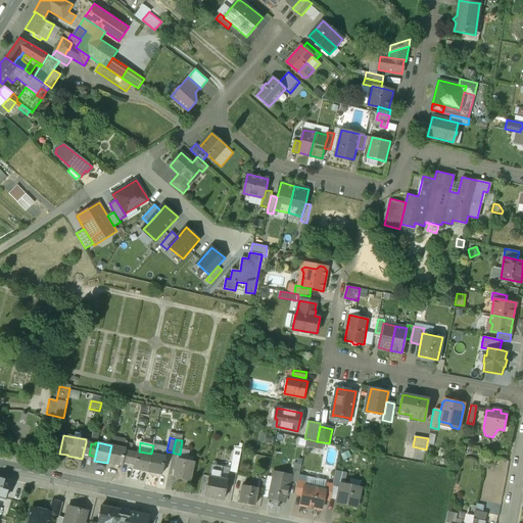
[(126,448),(111,445),(107,463),(122,467),(123,463),(126,448)]
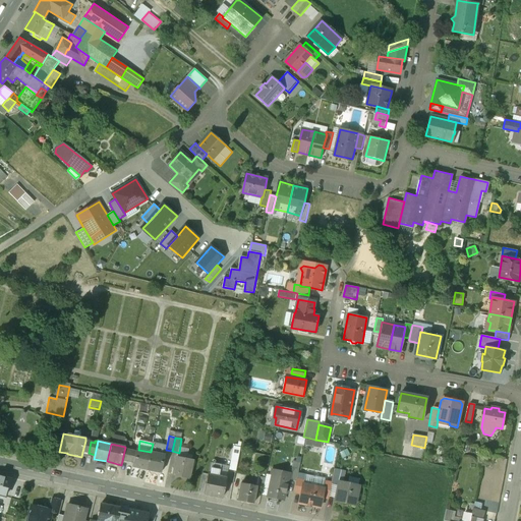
[(127,448),(125,447),(122,461),(128,462),(130,451),(127,450),(127,448)]
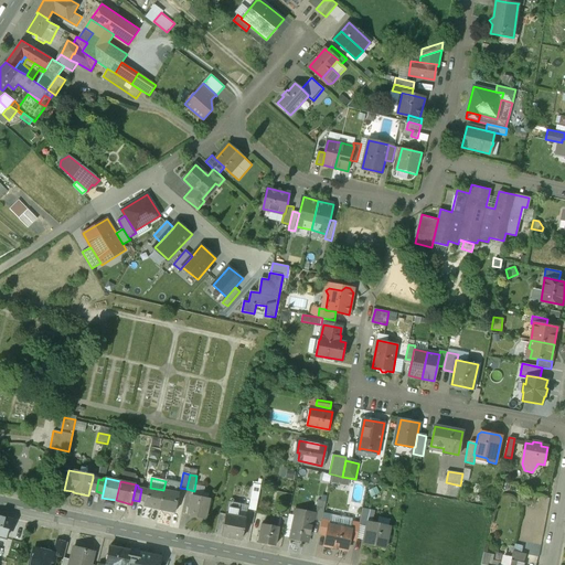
[(148,487),(142,486),(141,489),(139,501),(146,502),(149,488),(148,488),(148,487)]
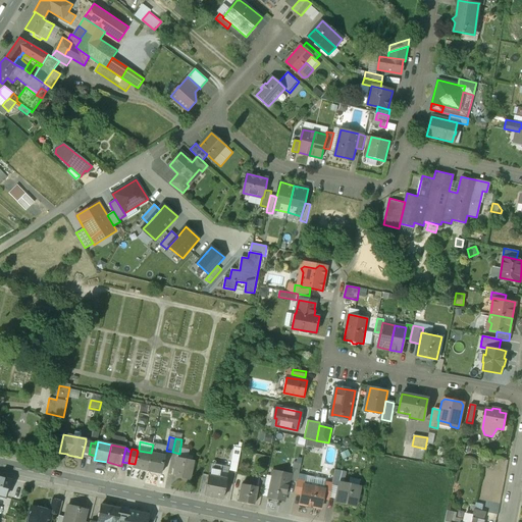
[(139,451),(137,450),(137,451),(138,451),(135,464),(134,468),(148,471),(151,453),(139,451)]
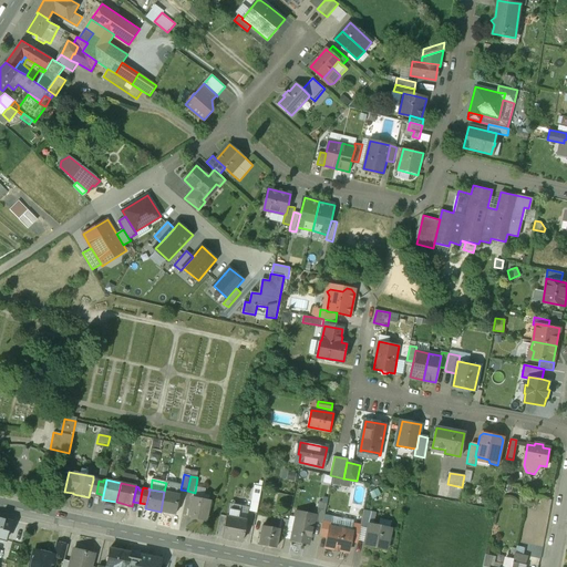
[(171,493),(164,492),(161,512),(160,512),(176,515),(181,493),(171,491),(171,493)]
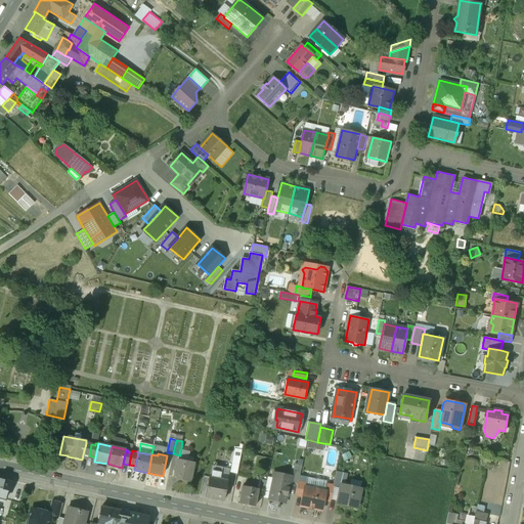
[(235,453),(232,470),(238,471),(242,454),(235,453)]
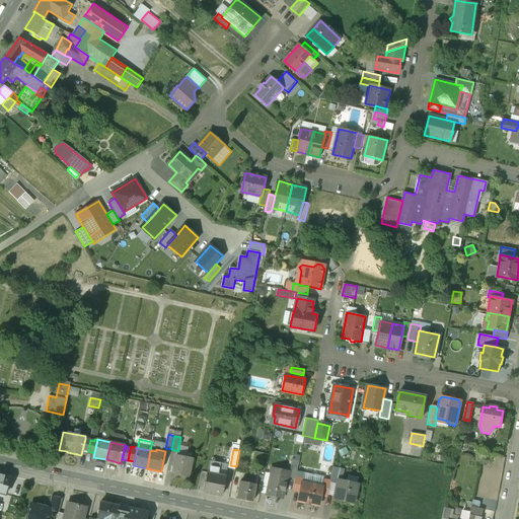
[(493,456),(482,454),(480,460),(492,463),(493,456)]
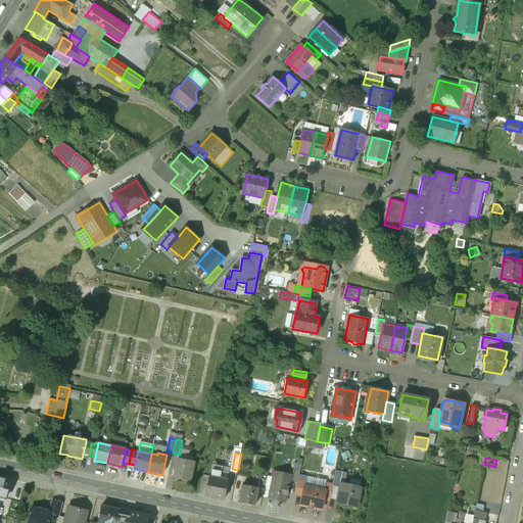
[(193,463),(178,459),(174,477),(190,481),(193,469),(192,468),(193,463)]
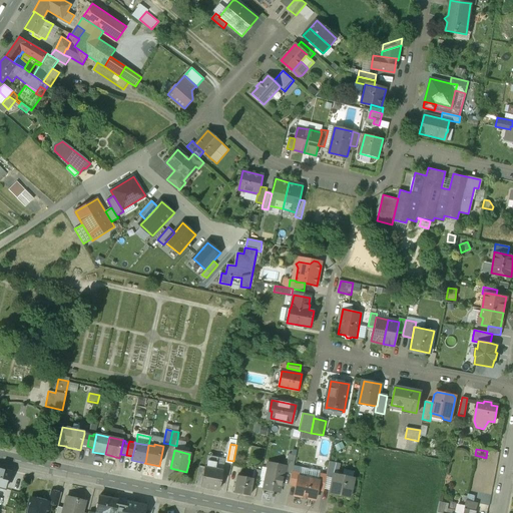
[(243,452),(236,451),(232,474),(239,475),(243,452)]
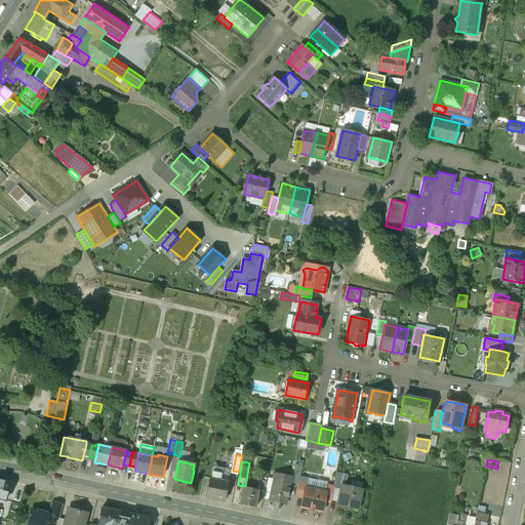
[(228,482),(220,480),(223,469),(213,467),(211,479),(210,479),(206,498),(225,501),(227,490),(230,491),(231,487),(227,487),(228,482)]
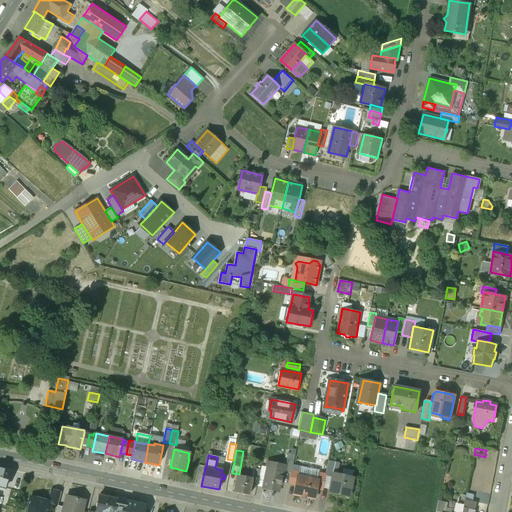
[(294,461),(288,460),(285,472),(292,473),(292,472),(294,461)]
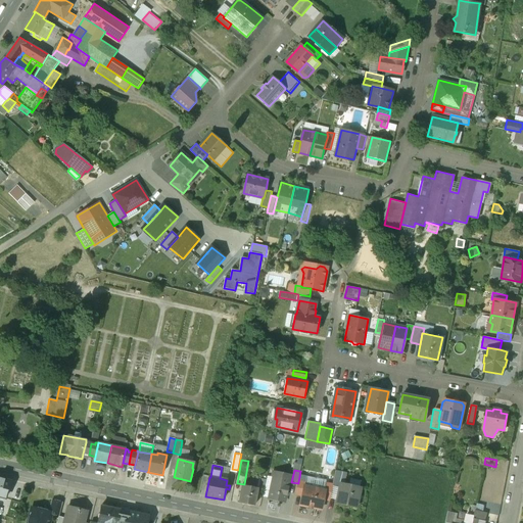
[(342,475),(336,474),(334,486),(340,488),(341,484),(342,475)]
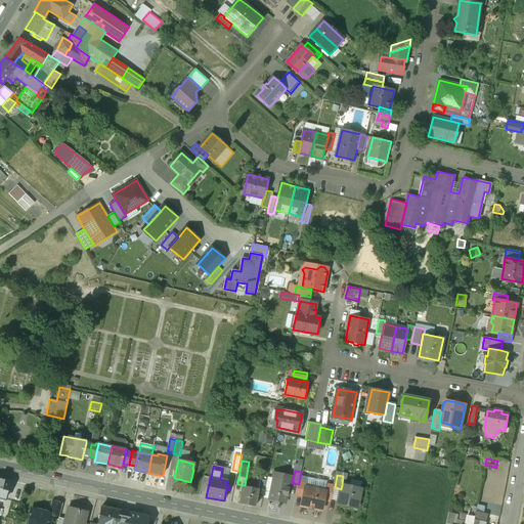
[(262,480),(253,478),(251,487),(259,489),(261,489),(262,480)]
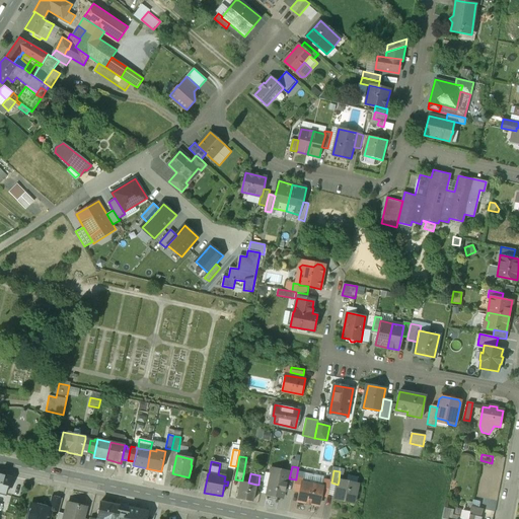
[(287,477),(272,473),(267,495),(283,498),(284,492),(285,492),(287,484),(286,484),(287,477)]
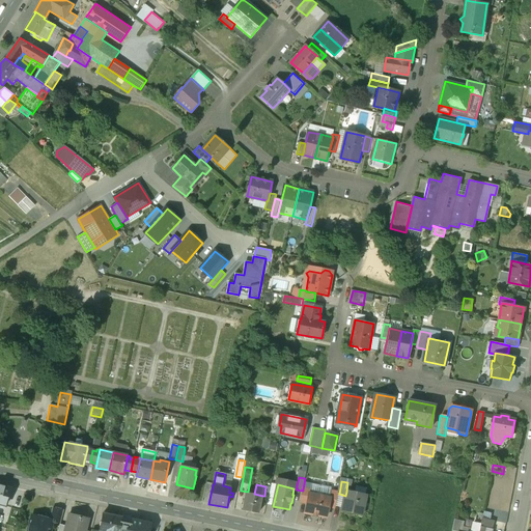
[(10,488),(0,485),(0,503),(6,506),(10,488)]
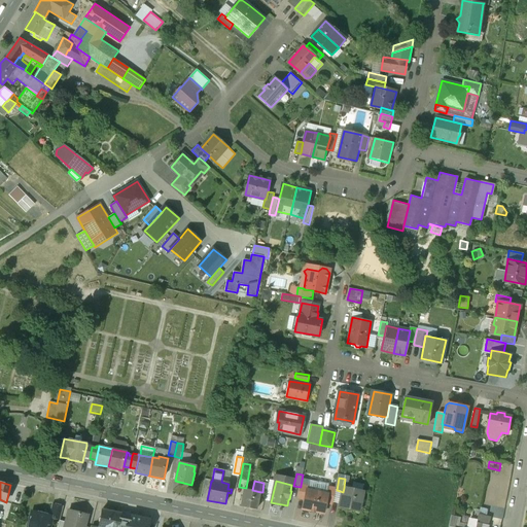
[(308,487),(301,486),(301,487),(297,497),(305,499),(307,489),(307,490),(308,487)]
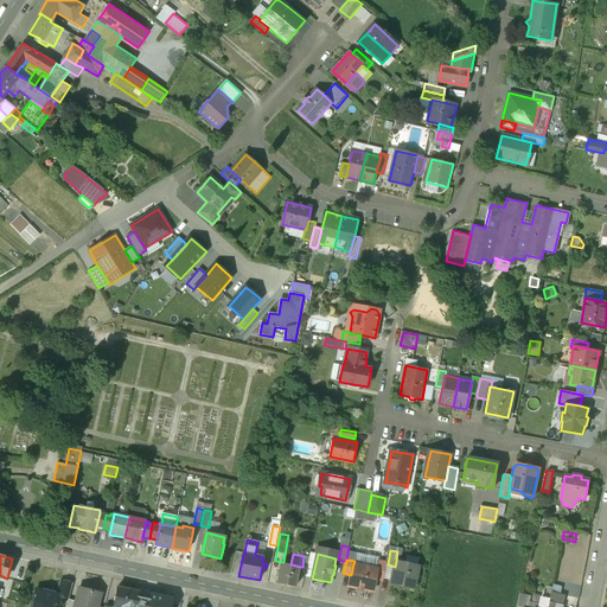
[(387,563),(378,561),(377,569),(375,580),(383,581),(387,563)]
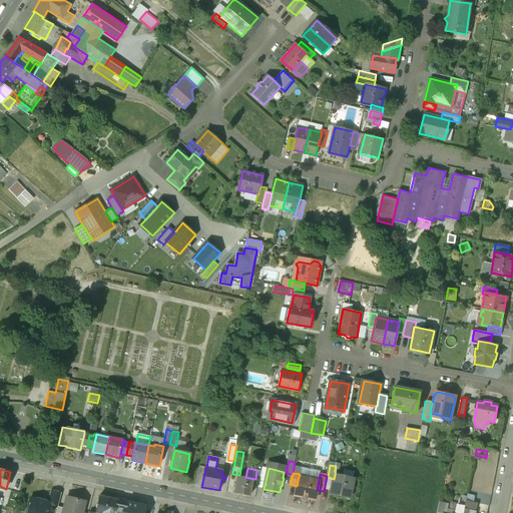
[(313,476),(306,475),(305,478),(299,477),(299,476),(297,486),(295,496),(315,500),(317,490),(319,481),(313,479),(313,476)]
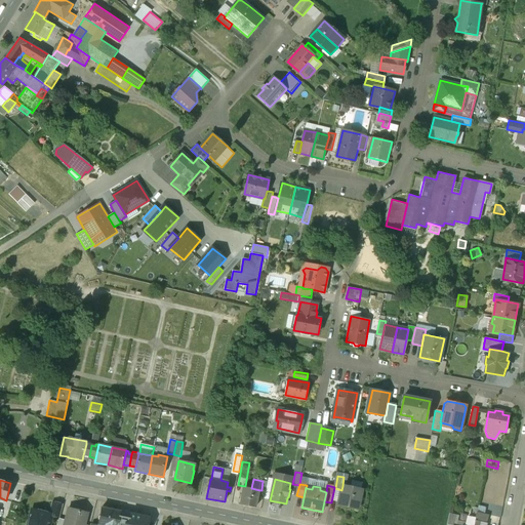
[(362,490),(342,486),(341,490),(340,492),(339,492),(338,498),(339,498),(338,505),(358,509),(362,490)]
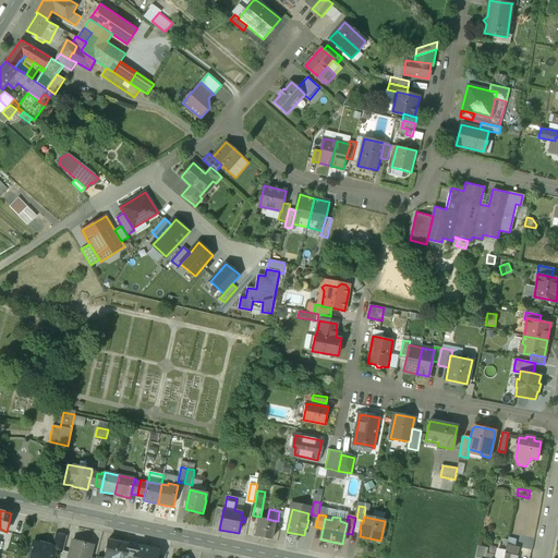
[(267,519),(258,518),(255,536),(271,540),(276,521),(267,519)]
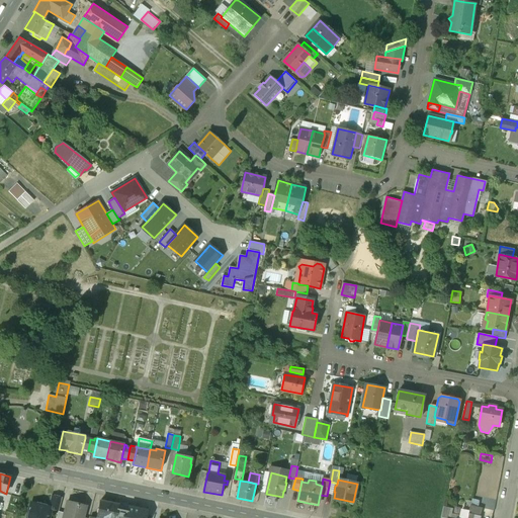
[(62,499),(51,496),(49,507),(52,508),(52,509),(59,510),(62,499)]
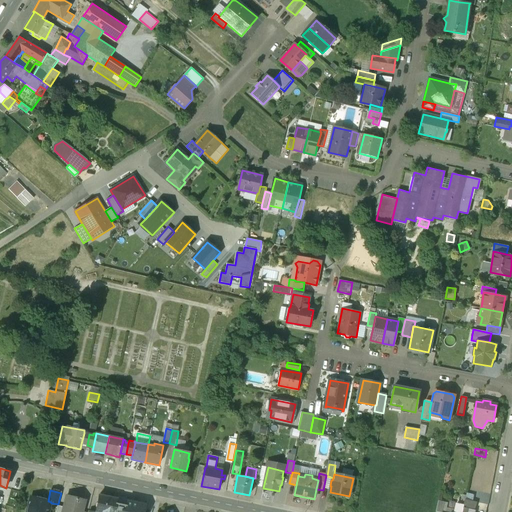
[(86,500),(67,496),(64,507),(63,511),(82,511),(83,511),(86,500)]
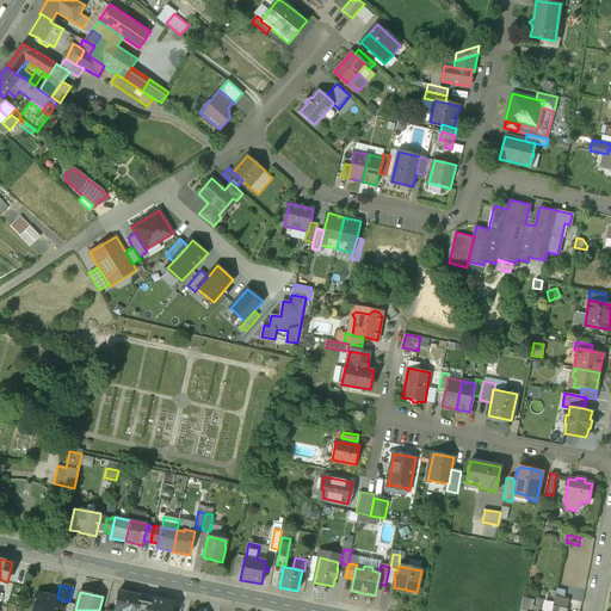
[(140,596),(118,592),(115,610),(136,610),(139,602),(140,596)]
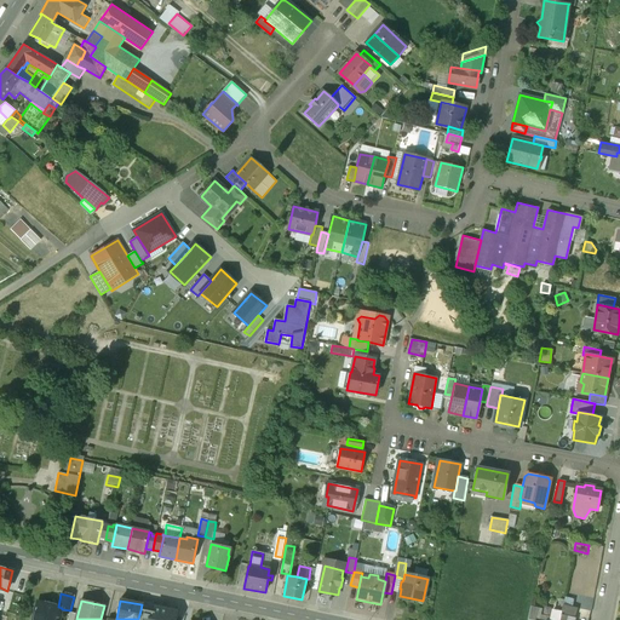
[(58,607),(38,602),(32,619),(58,619),(62,609),(62,608),(58,607)]
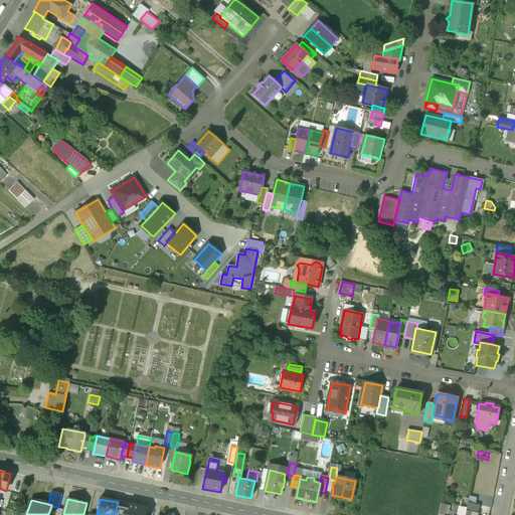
[(449,514),(452,504),(443,502),(439,514),(449,514)]
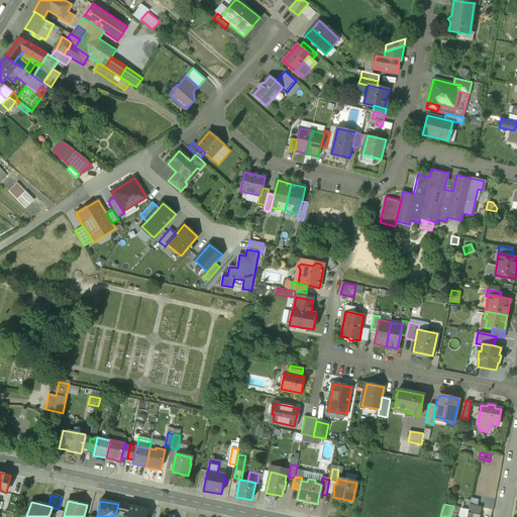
[(117,509),(115,516),(145,516),(147,510),(128,506),(127,511),(117,509)]
